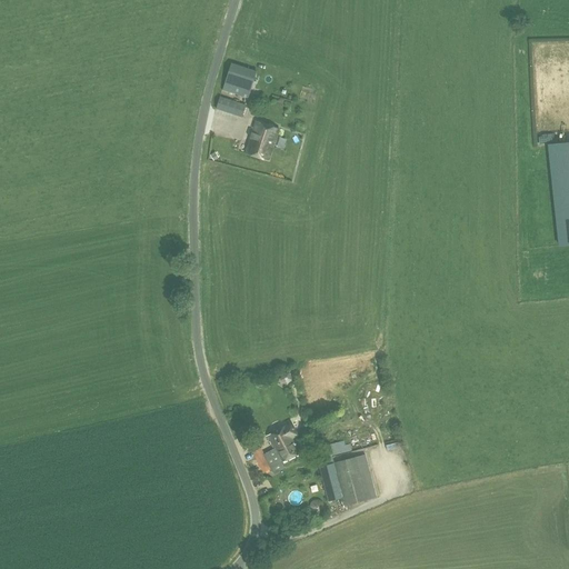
[(248,98),(257,71),(231,63),(222,90),(248,98)]
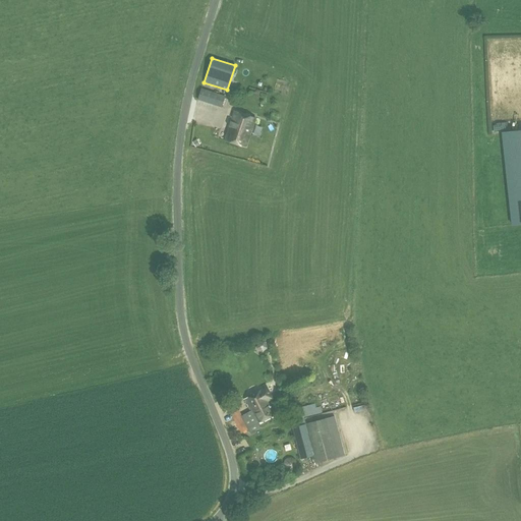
[(222,107),(223,102),(225,97),(201,89),(198,100),(222,107)]
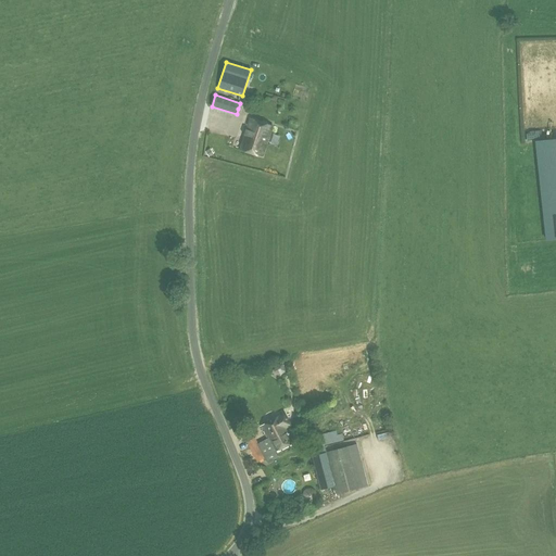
[(263,156),(273,126),(250,118),(240,150),(263,156)]
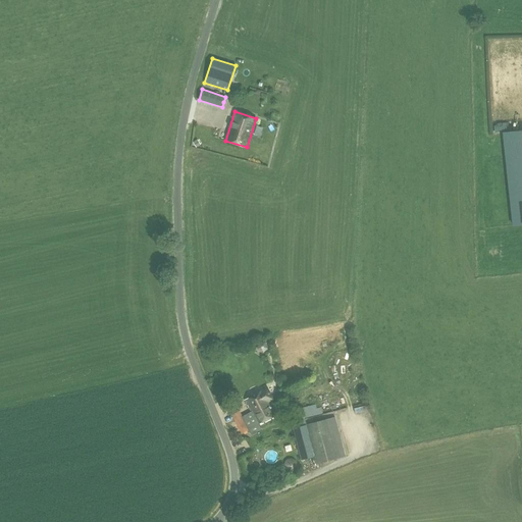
[(521,131),(504,133),(513,223),(521,222),(521,131)]
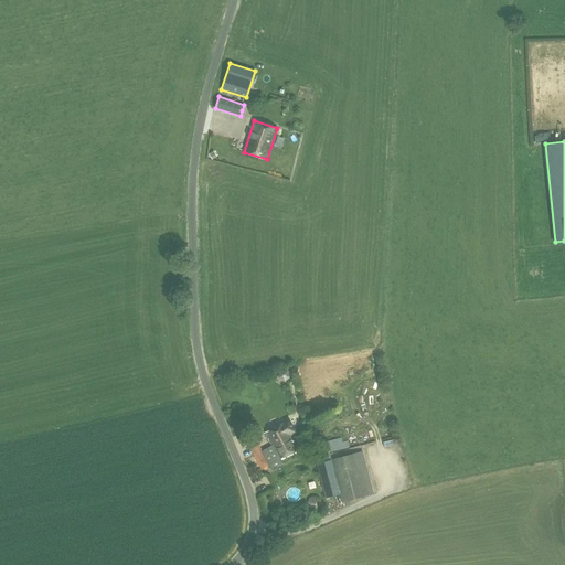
[(280,381),(286,381),(290,376),(288,371),(283,370),(278,373),(277,376),(280,381)]
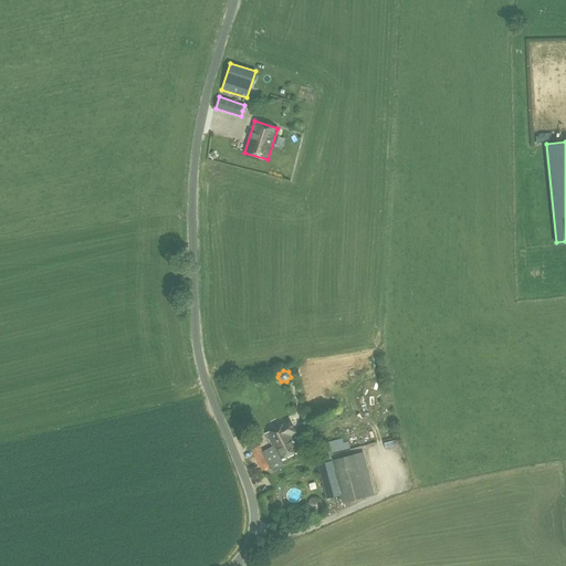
[(265,433),(272,447),(273,448),(287,441),(287,440),(294,437),(292,435),(296,432),(290,421),(265,433)]
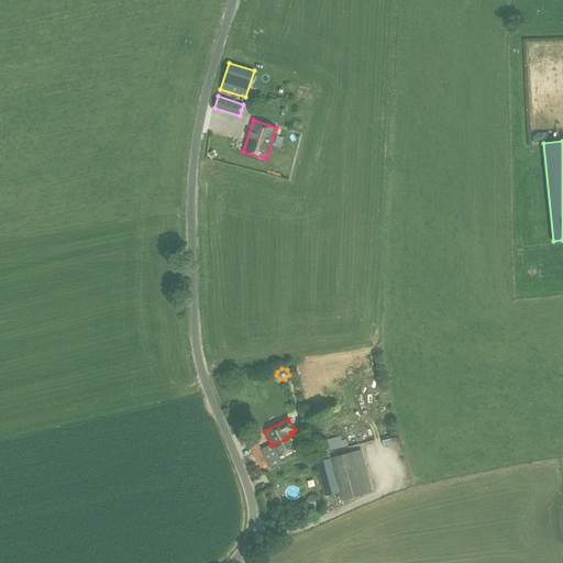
[(271,444),(261,449),(262,449),(253,453),(261,467),(268,463),(278,457),(299,448),(293,434),(286,438),(286,439),(272,445),(271,444)]
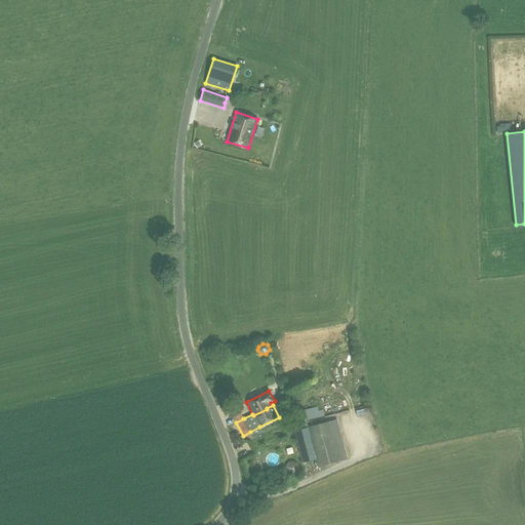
[(233,417),(236,422),(244,418),(243,418),(241,413),(233,417)]
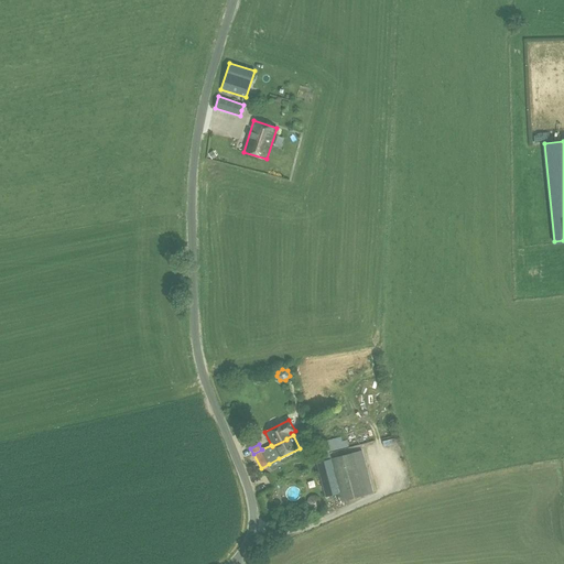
[(332,459),(340,495),(343,501),(373,494),(370,483),(364,484),(360,469),(367,467),(362,451),(332,459)]
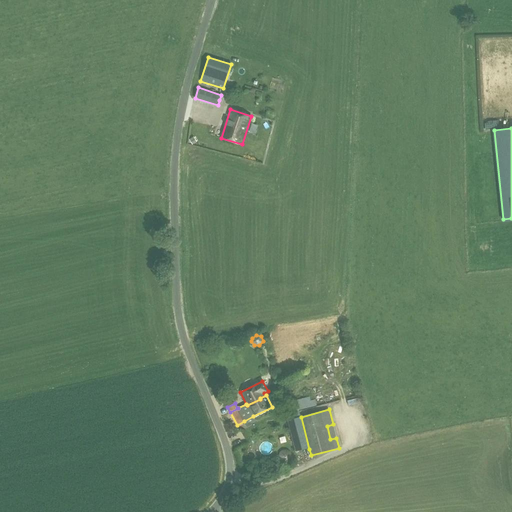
[(296,452),(309,449),(301,417),(288,420),(296,452)]
